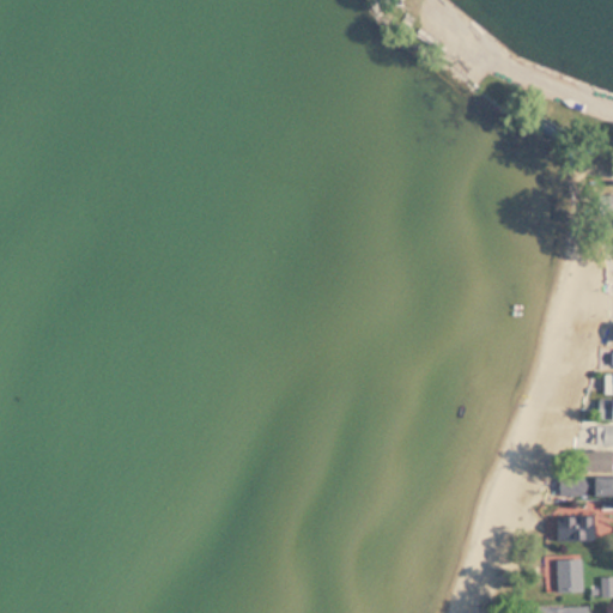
[(612,212),(612,192),(595,192),(595,212),(612,212)]
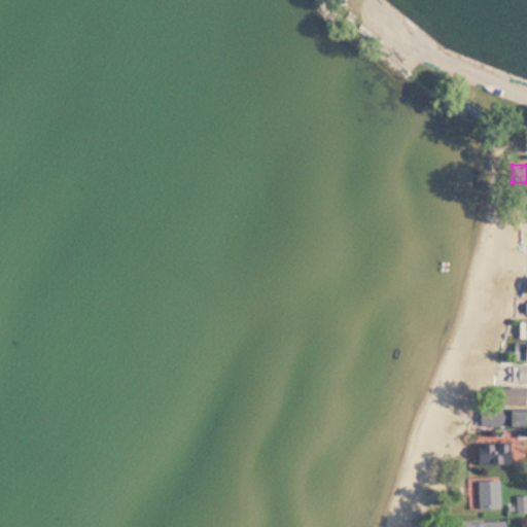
[(518,338),(526,338),(526,320),(518,320),(518,338)]
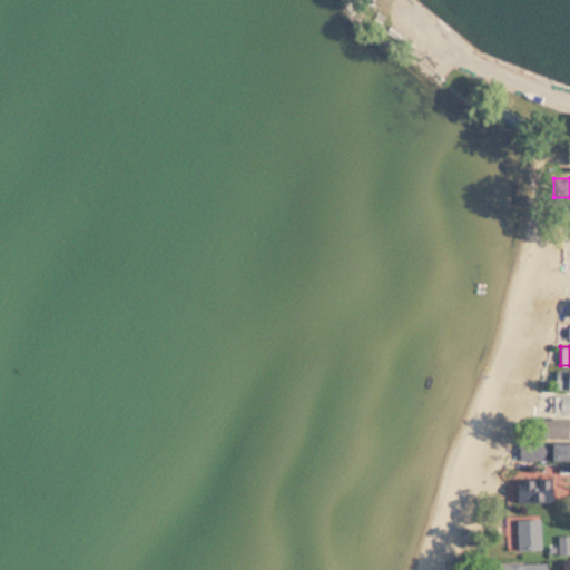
[(569,389),(569,371),(553,371),(553,389),(569,389)]
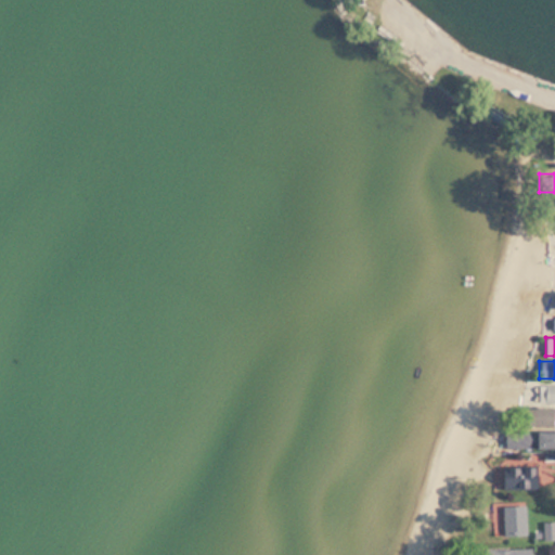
[(554,384),(539,384),(539,401),(554,401),(554,384)]
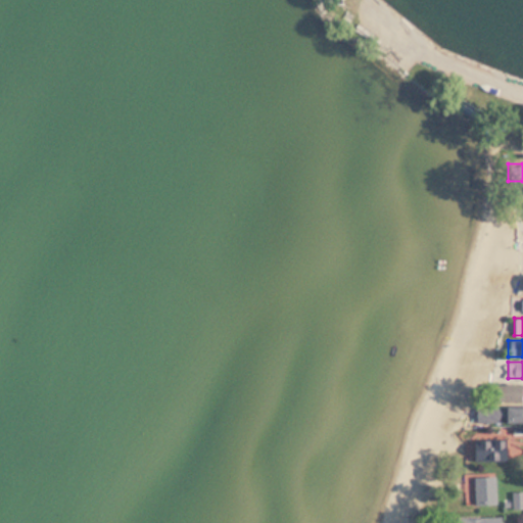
[(521,384),(491,384),(491,400),(521,400),(521,384)]
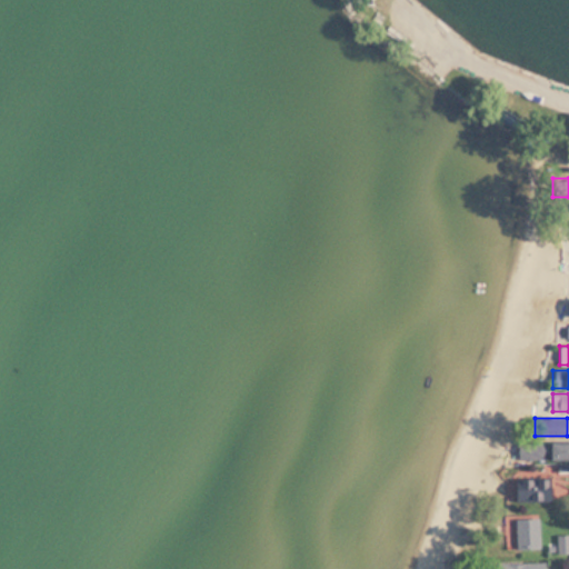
[(568,459),(568,441),(517,441),(517,459),(568,459)]
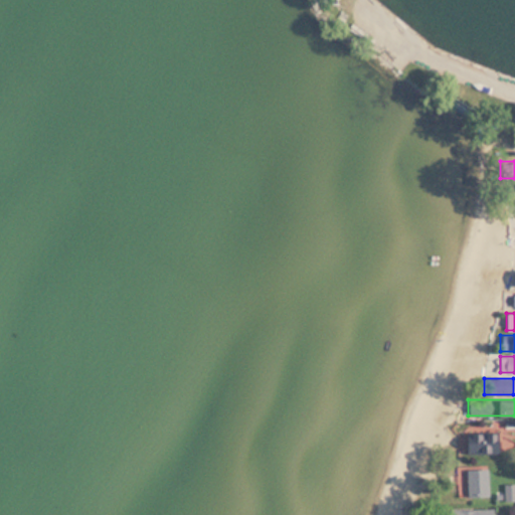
[(497,432),(464,432),(464,454),(497,454),(497,432)]
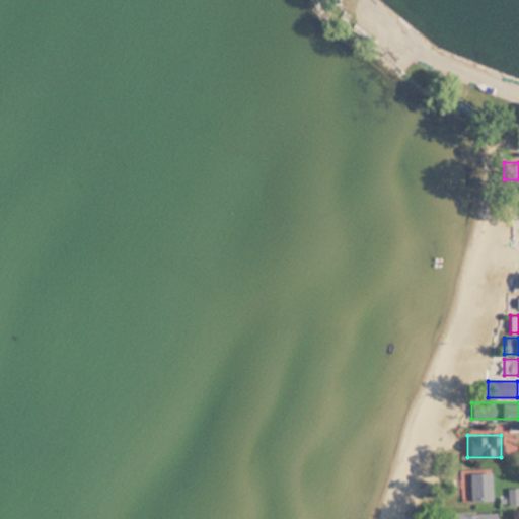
[(468,471),(468,501),(492,501),(492,471),(468,471)]
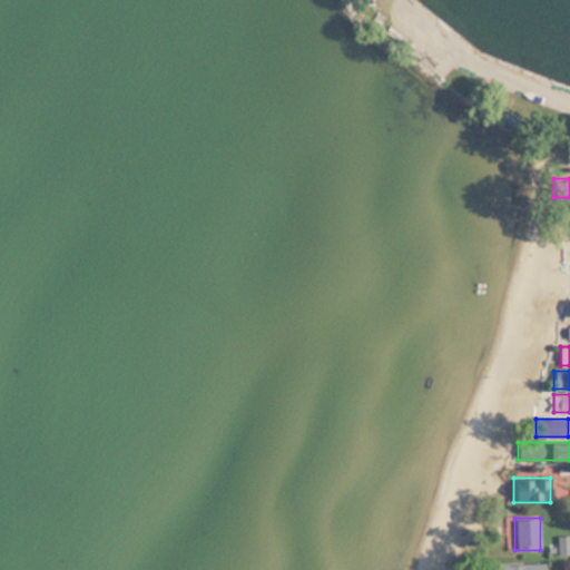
[(569,536),(559,536),(559,553),(569,553),(569,536)]
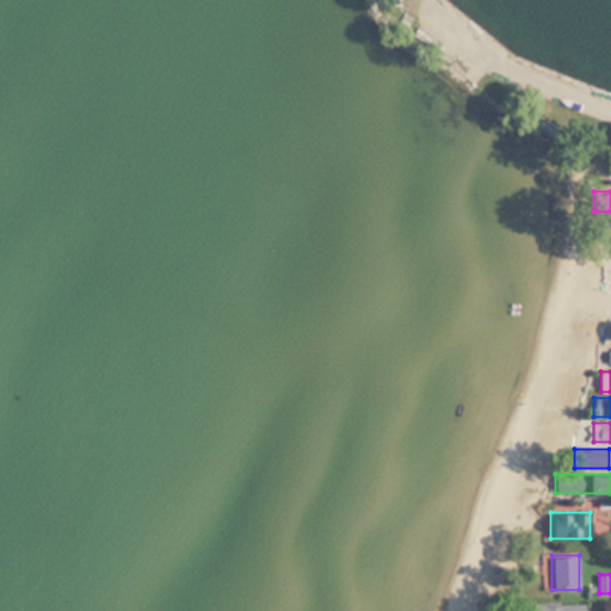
All buildings are outlined.
